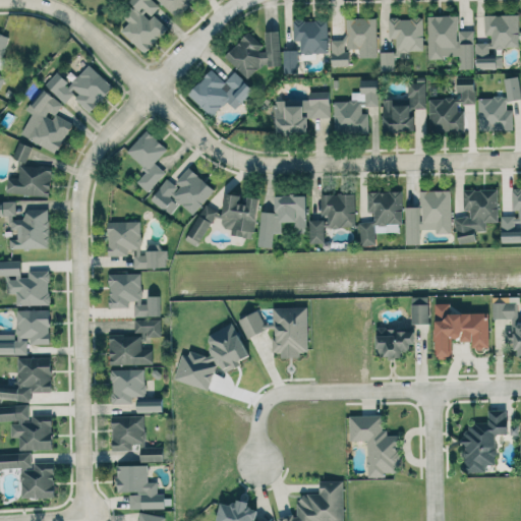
[(121,30),(143,53),(168,29),(153,13),(160,6),(153,0),(128,0),(134,6),(123,16),(128,22),(121,30)]
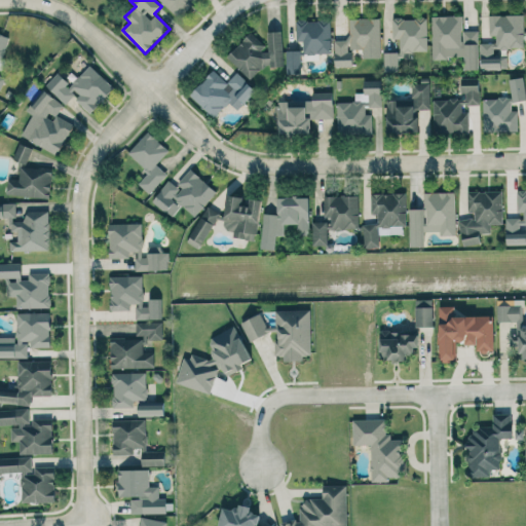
[(159,0),(179,17),(195,0),(159,0)]
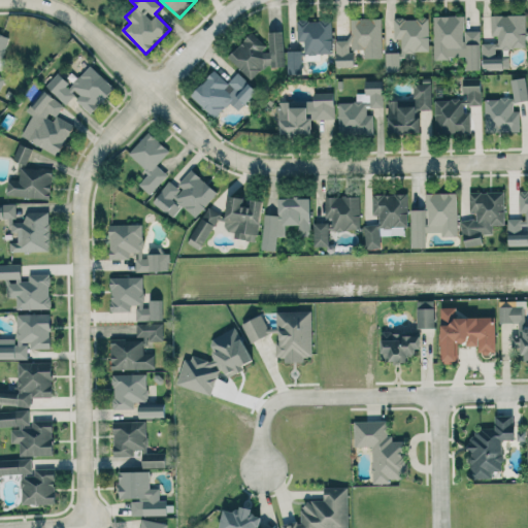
[(491,14),(492,40),(482,41),(483,68),(508,67),(508,56),(498,57),(497,48),(527,47),(526,14),(491,14)]
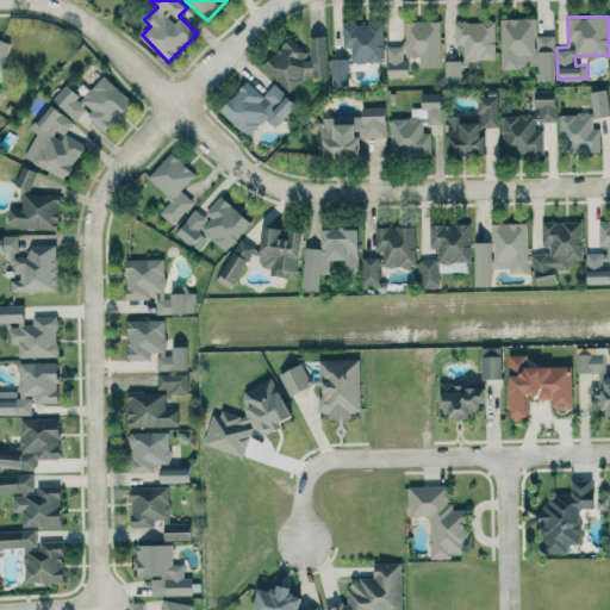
[(500,19),(502,67),(537,67),(537,80),(554,80),(553,36),(536,36),(536,18),(500,19)]
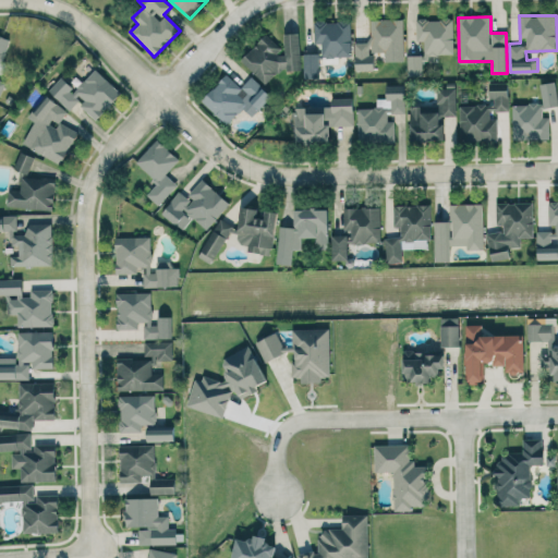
[(402,19),(370,20),(371,41),(354,43),(355,70),(374,70),(373,52),(403,51),(402,19)]
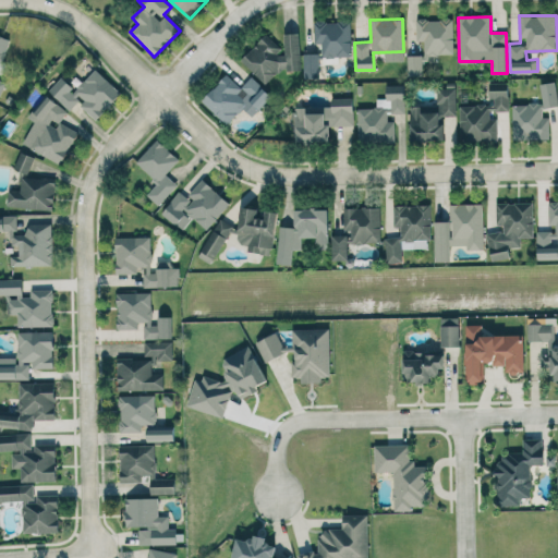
[(453,56),(452,19),(416,19),(416,40),(423,40),(423,55),(407,55),(408,76),(423,75),(422,57),(453,56)]
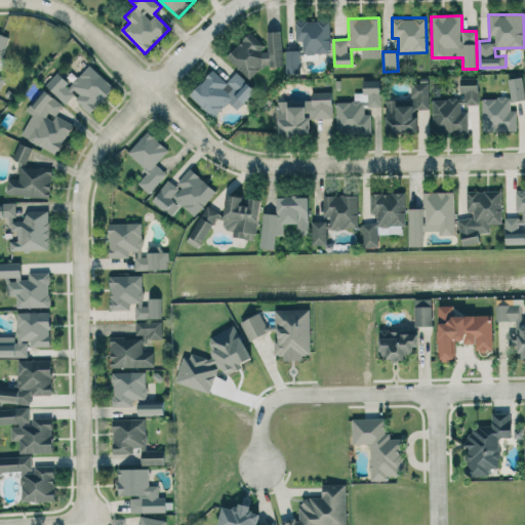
[(329,19),(295,19),(295,41),(301,41),(303,53),(330,53),(329,19)]
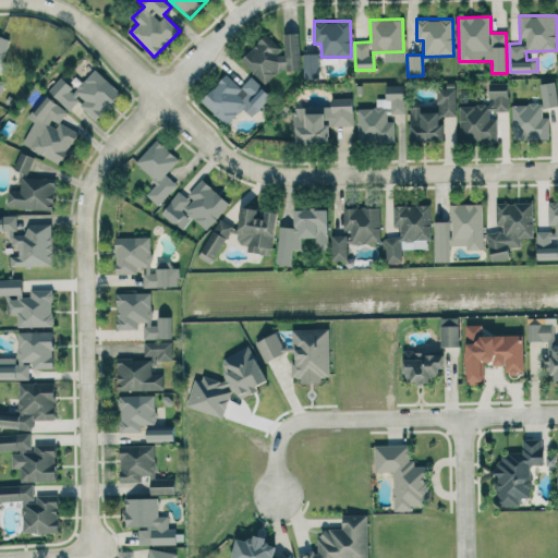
[(265,84),(279,70),(298,71),(299,33),(284,33),(284,47),(279,47),(267,34),(241,59),(265,84)]
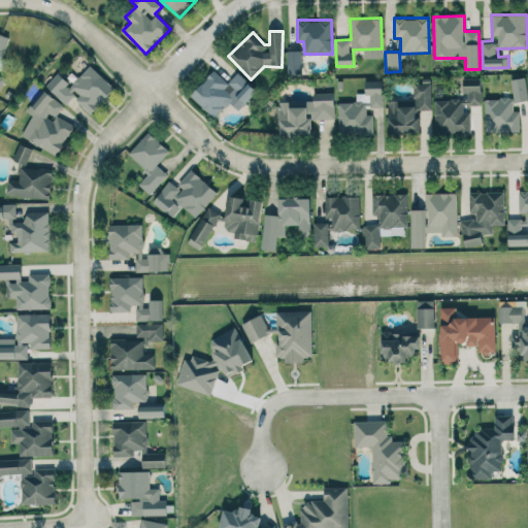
[(288,73),(302,73),(301,51),(287,51),(288,73)]
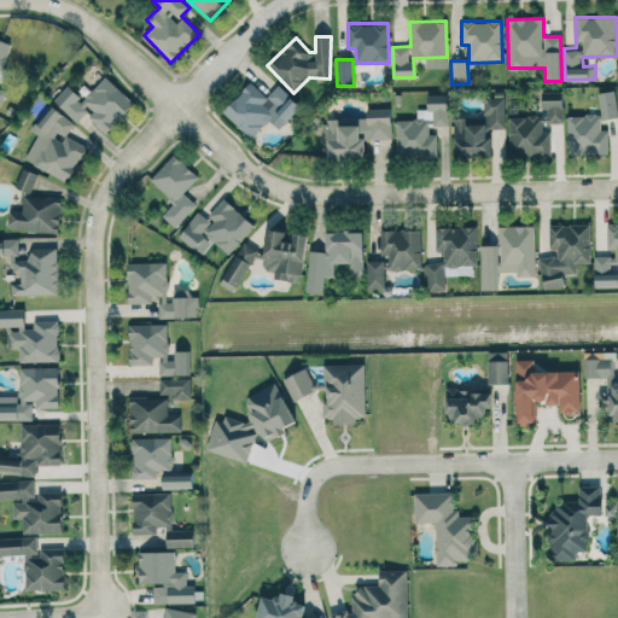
[(134,103),(105,76),(82,100),(66,86),(53,100),(79,123),(86,115),(106,133),(134,103)]
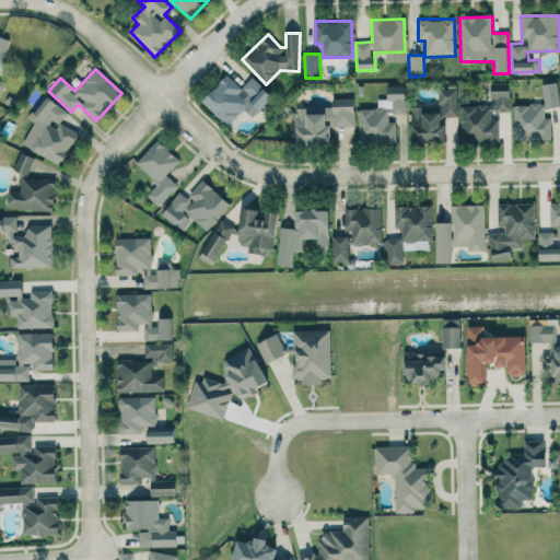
[(201,100),(228,125),(243,108),(252,117),(272,96),(253,77),(241,88),(228,74),(201,100)]
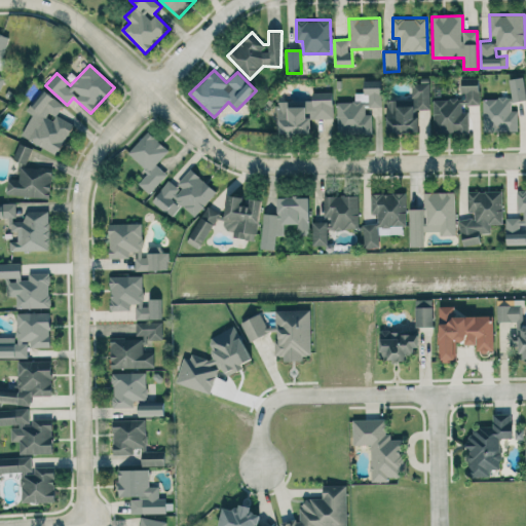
[(435,134),(466,133),(465,105),(480,104),(478,77),(470,78),(471,84),(462,84),(463,99),(433,100),(435,134)]
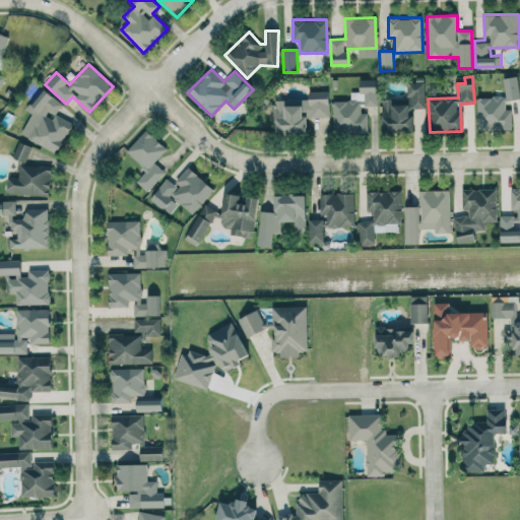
[(503,78),(506,101),(519,98),(519,96),(517,76),(503,78)]
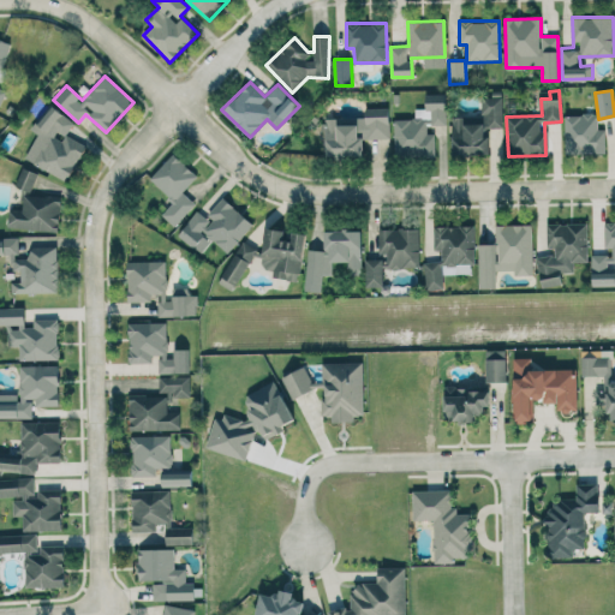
[(446,125),(446,94),(427,94),(427,108),(416,108),(416,119),(394,119),(395,156),(433,156),(433,125),(446,125)]
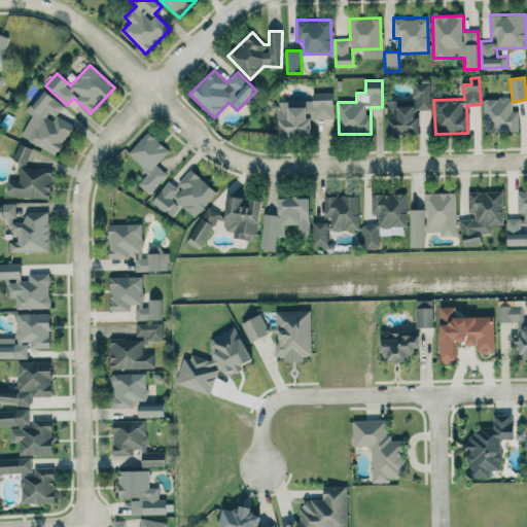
[(419,133),(419,110),(430,109),(430,82),(412,83),(413,100),(387,100),(388,133),(419,133)]
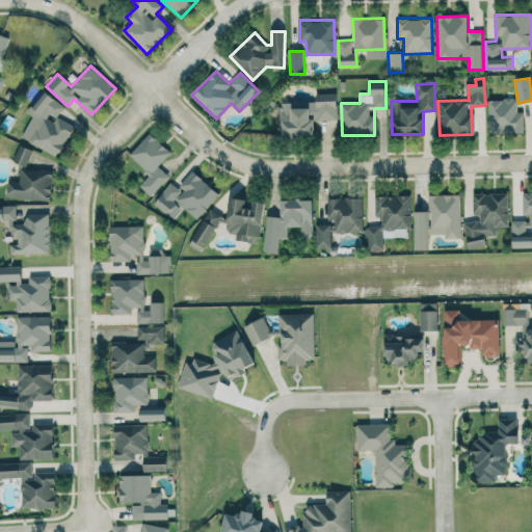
[(33,116),(22,135),(56,157),(75,128),(57,116),(64,105),(41,90),(27,113),(33,116)]
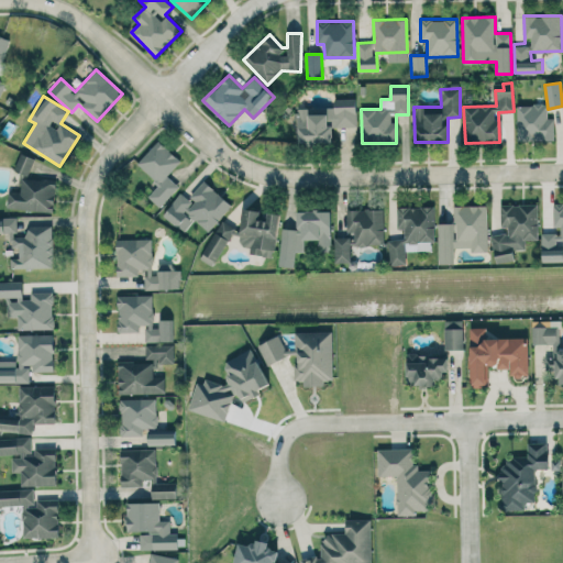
[(297,108),(298,144),(331,143),(331,125),(356,124),(356,98),(333,99),(333,107),(297,108)]
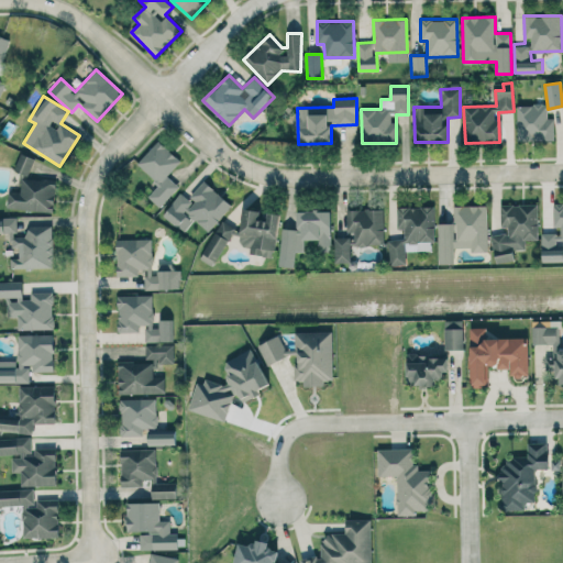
[(517,105),(518,141),(554,140),(554,118),(547,119),(547,105),(517,105)]
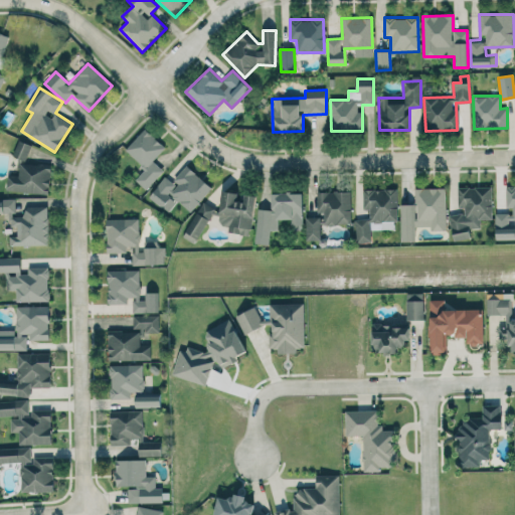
[(125,150),(145,169),(136,179),(146,189),(164,170),(153,160),(165,147),(145,128),(125,150)]
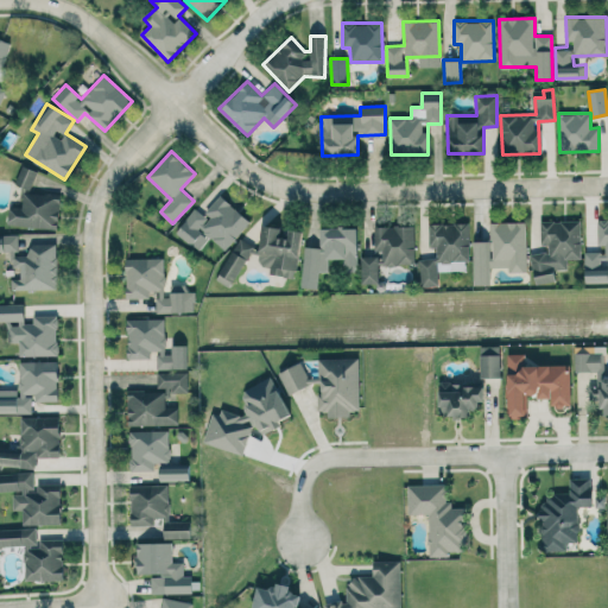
[(38,171),(23,165),(16,183),(30,189),(38,171)]
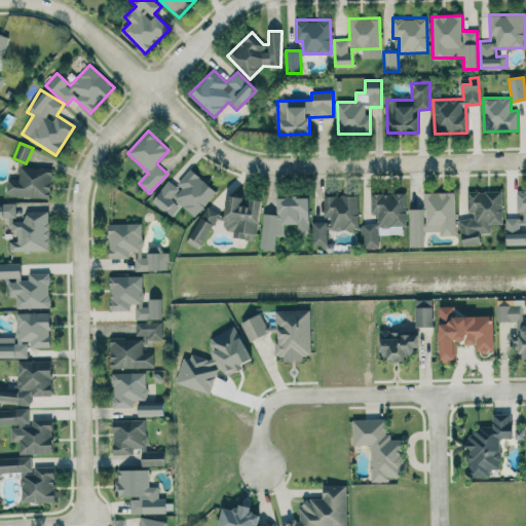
[(49,198),(52,170),(20,166),(19,180),(8,179),(6,194),(49,198)]
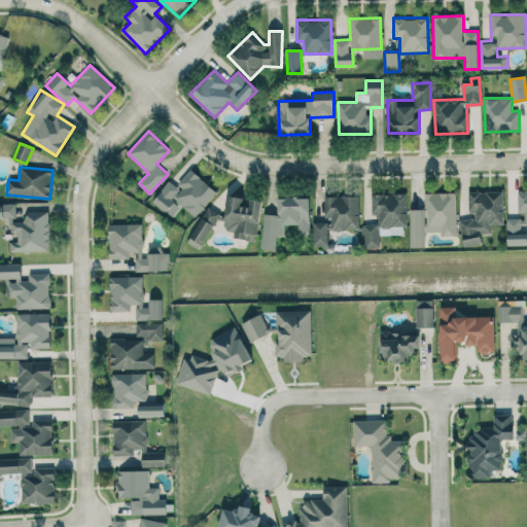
[(503,190),(468,191),(469,217),(462,217),(463,245),(481,244),(481,234),(492,234),(492,224),(503,224),(503,190)]
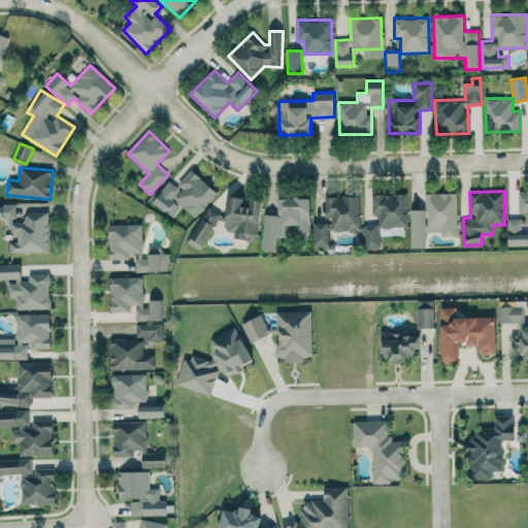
[(527,191),(521,191),(521,219),(507,219),(508,245),(526,244),(526,226),(527,225),(527,191)]
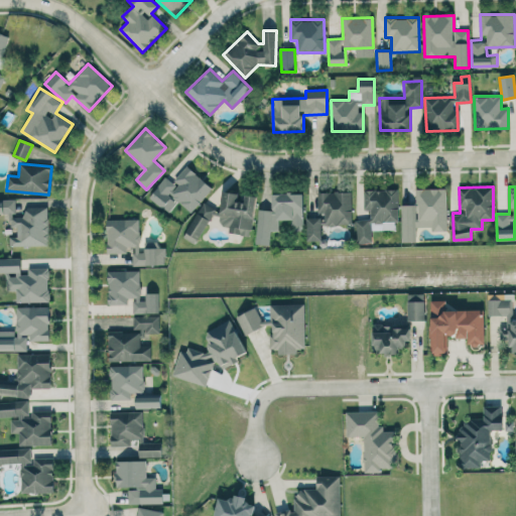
[(447,230),(446,188),(416,188),(417,227),(431,227),(431,231),(447,230)]
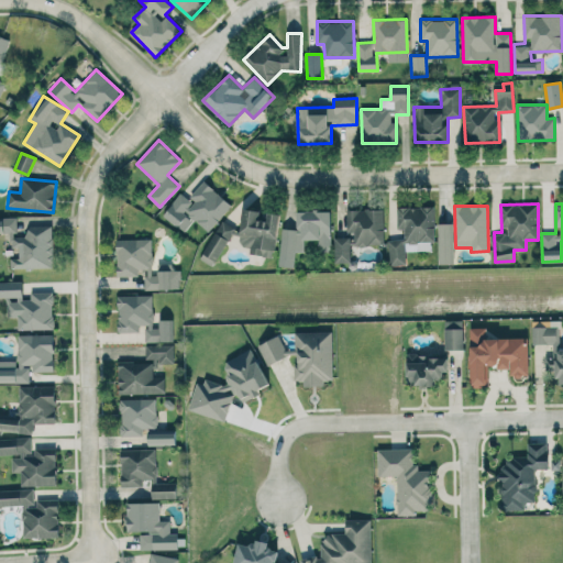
[(397,207),(397,229),(405,229),(405,239),(388,239),(388,265),(406,265),(405,242),(434,242),(434,207),(397,207)]
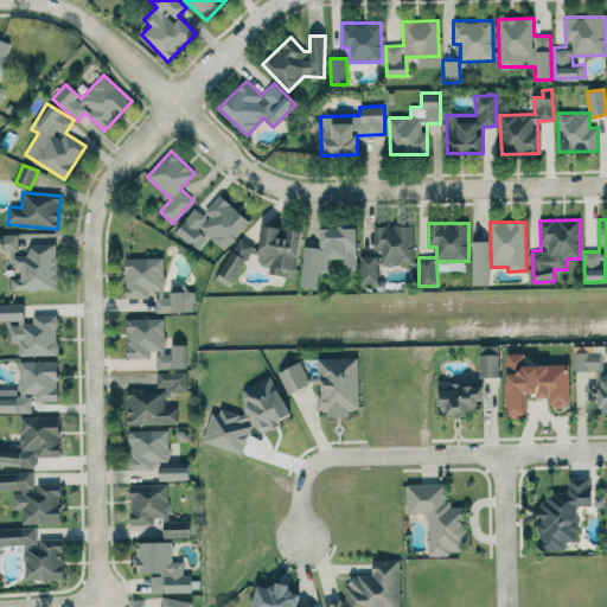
[(301,230),(283,228),(285,228),(262,224),(257,264),(269,266),(268,274),(295,276),(301,230)]
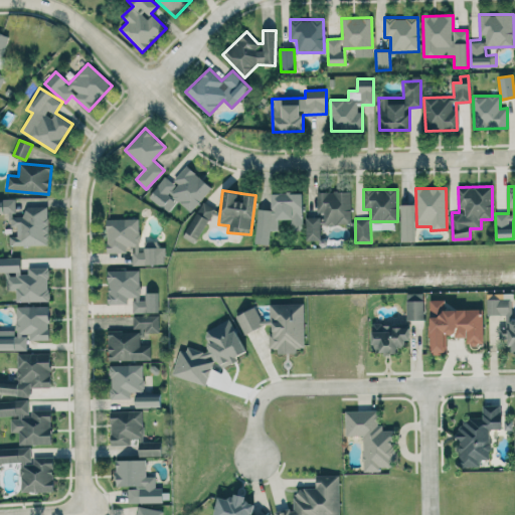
[(351,192),(318,191),(318,212),(324,212),(324,217),(307,217),(307,239),(320,239),(321,224),(351,224),(351,192)]
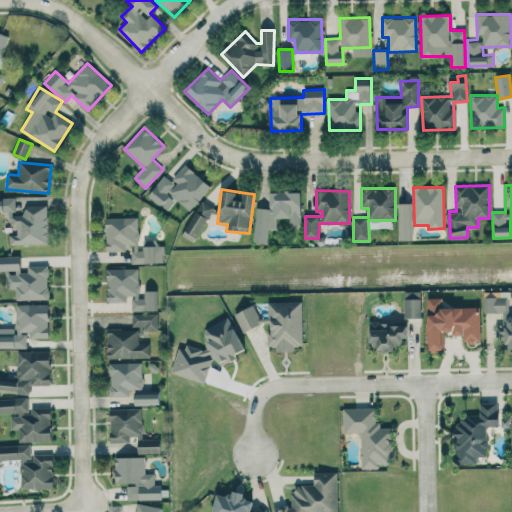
[(268,242),(268,229),(277,229),(277,218),(290,218),(290,221),(301,221),(301,191),(270,192),(270,208),(255,208),(255,243),(268,242)]
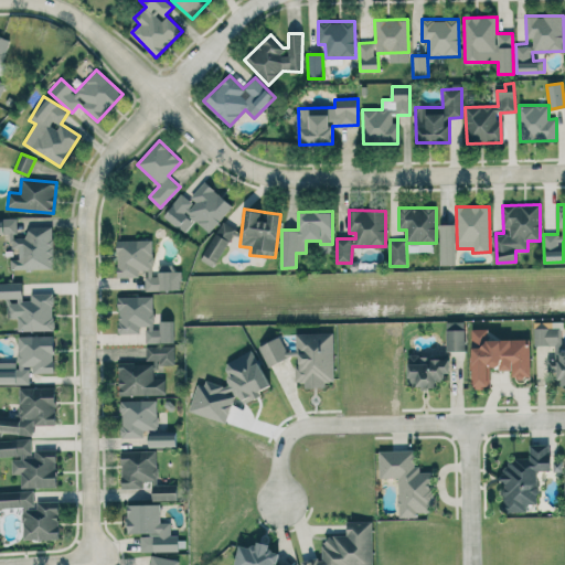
[(54,268),(52,226),(28,227),(28,236),(18,236),(17,219),(0,219),(0,233),(10,233),(11,248),(19,248),(19,257),(11,257),(11,269),(54,268)]
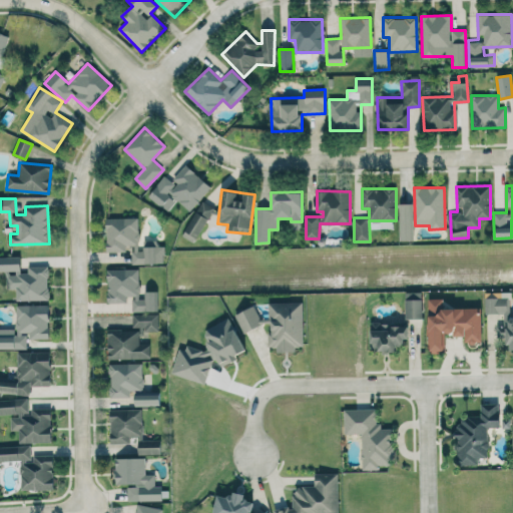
[(197,242),(212,206),(198,200),(184,236),(197,242)]
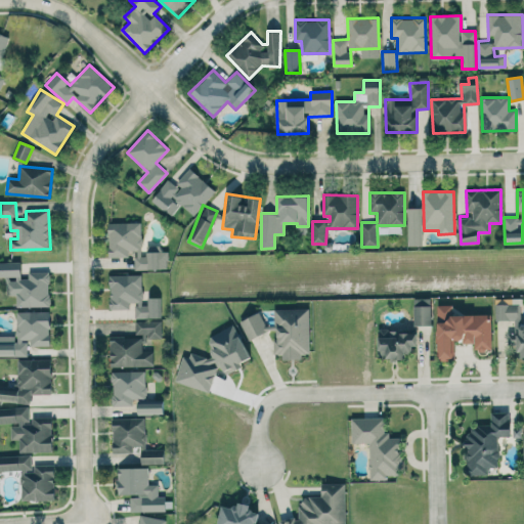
[(420,208),(408,208),(408,246),(421,245),(420,208)]
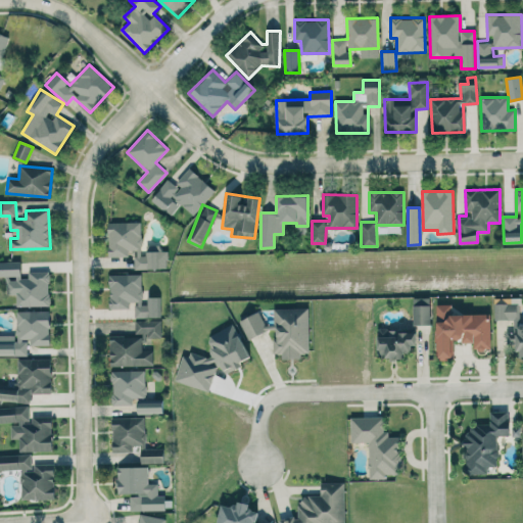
[(108,222),(108,256),(133,255),(133,269),(168,268),(168,251),(142,252),(141,222),(108,222)]
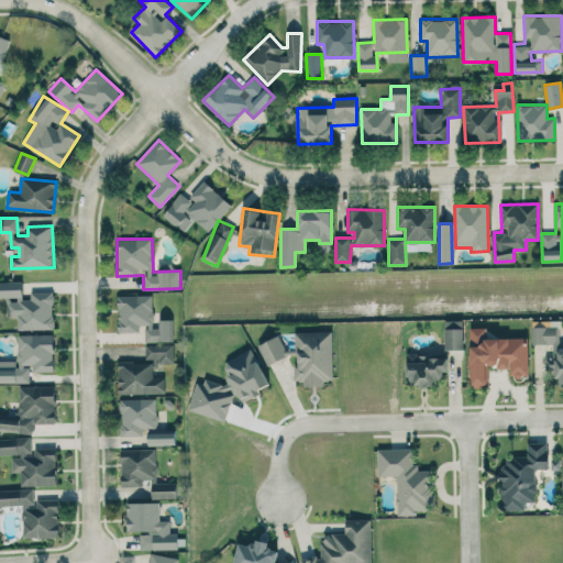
[(18,330),(54,329),(53,291),(24,293),(24,280),(0,280),(0,297),(6,297),(6,317),(18,317),(18,330)]
